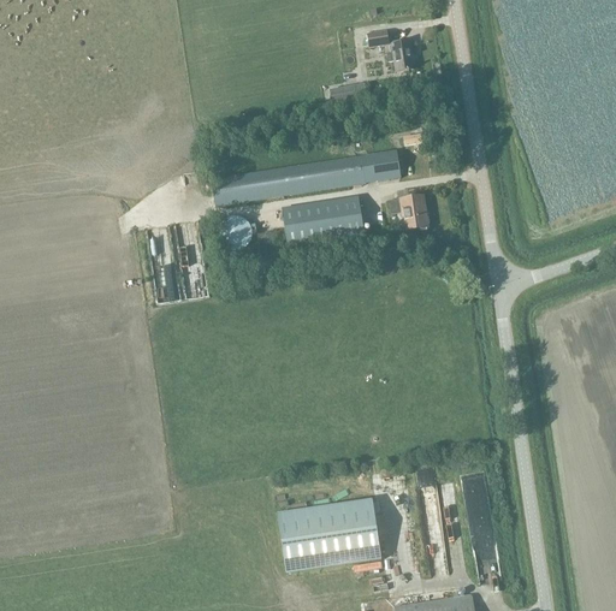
[(372,45),(389,42),(386,33),(369,35),(372,45)]
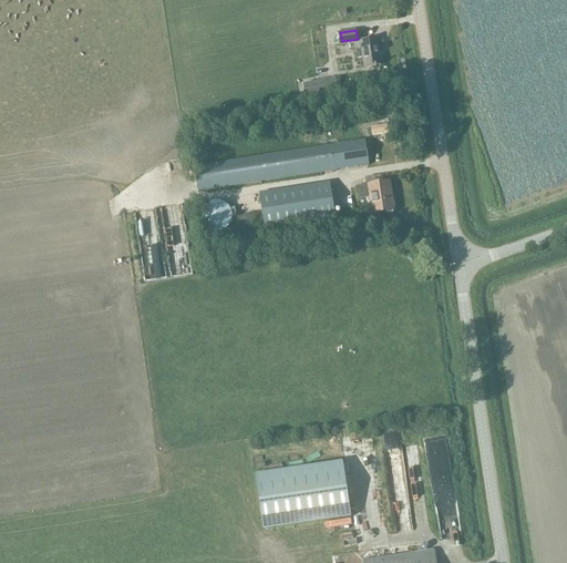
[(377,36),(361,38),(362,47),(358,48),(359,55),(363,55),(364,63),(374,62),(374,63),(377,63),(377,62),(381,61),(377,36)]
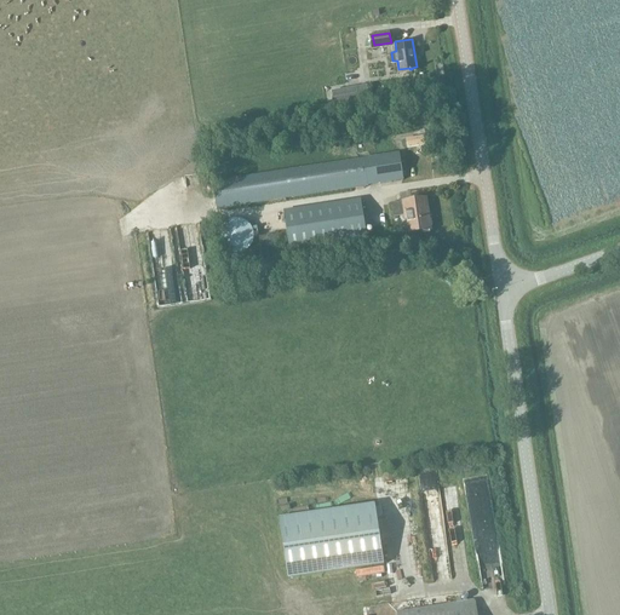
[(334,114),(372,108),(367,81),(331,87),(334,114)]
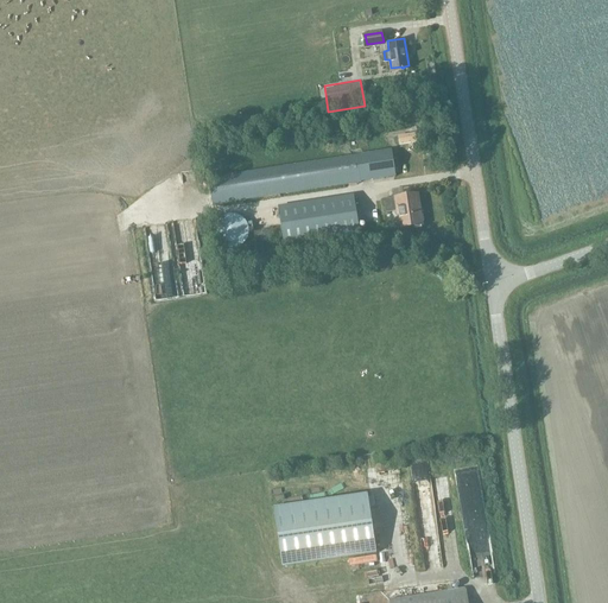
[(424,127),(400,131),(401,139),(425,134),(424,127)]
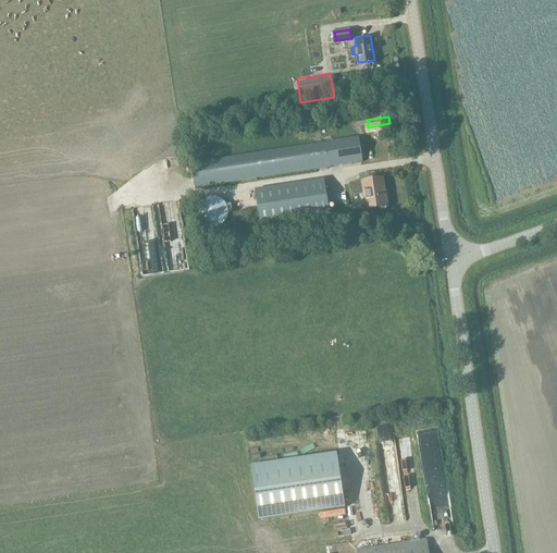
[(195,183),(361,158),(359,135),(192,160),(195,183)]
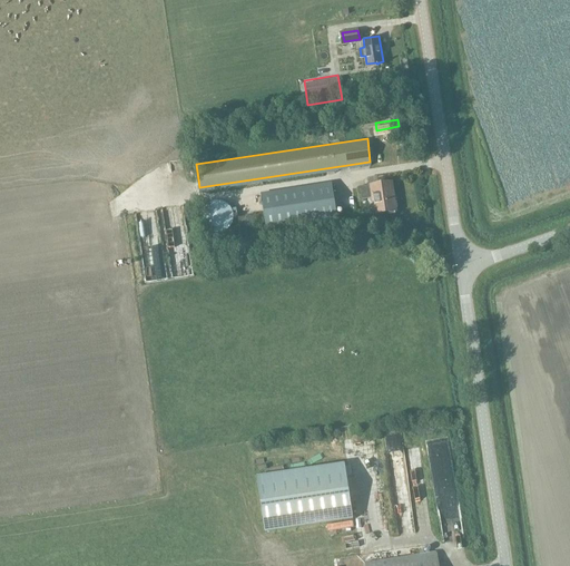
[(396,208),(392,179),(357,185),(360,197),(372,195),(374,212),(396,208)]
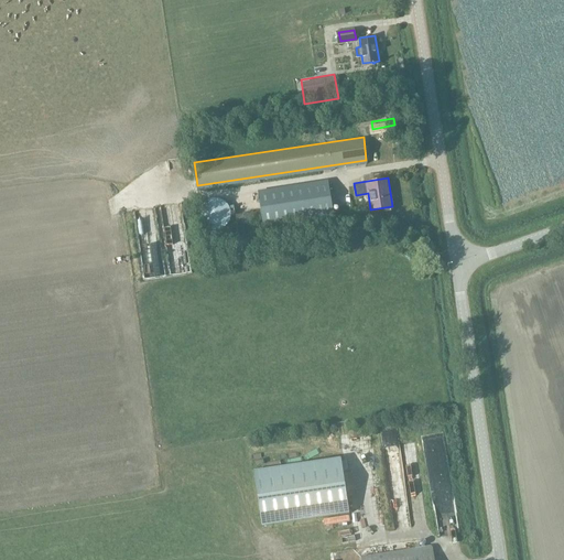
[(325,219),(324,215),(333,214),(327,179),(258,189),(263,224),(264,234),(292,229),(291,219),(308,217),(310,223),(320,222),(320,221),(325,219)]
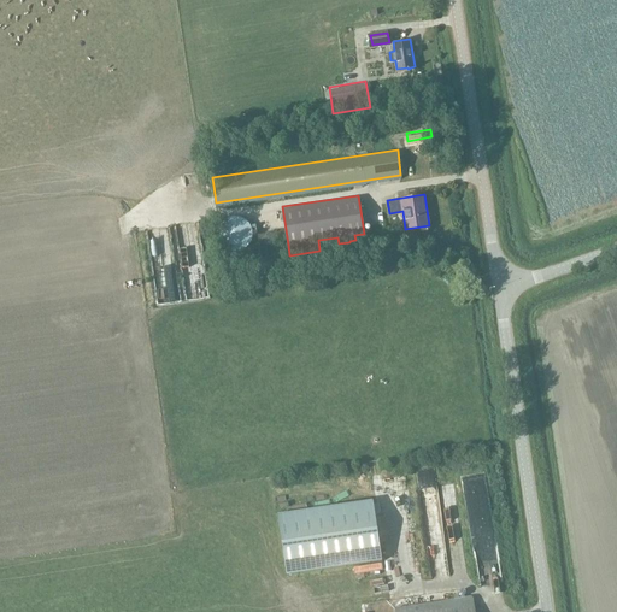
[(246,219),(245,218),(244,217),(242,217),(240,216),(239,215),(238,215),(235,215),(234,215),(231,215),(230,215),(228,216),(227,216),(224,217),(223,218),(222,219),(221,221),(219,222),(218,223),(217,224),(217,227),(216,228),(216,230),(216,231),(216,234),(216,235),(216,237),(217,239),(217,241),(218,242),(219,243),(221,245),(222,246),(223,247),(224,248),(227,249),(228,249),(230,251),(231,251),(234,251),(235,251),(238,251),(239,251),(240,249),(242,248),(244,248),(245,247),(247,246),(248,245),(248,243),(250,241),(251,240),(251,237),(252,236),(252,234),(252,233),(252,230),(252,229),(251,228),(251,225),(250,224),(248,222),(247,221),(246,219)]
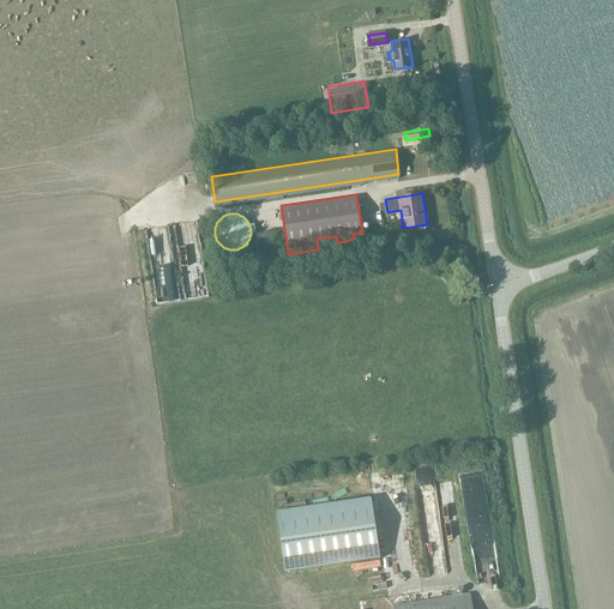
[(276,510),(286,570),(380,555),(372,496),(276,510)]
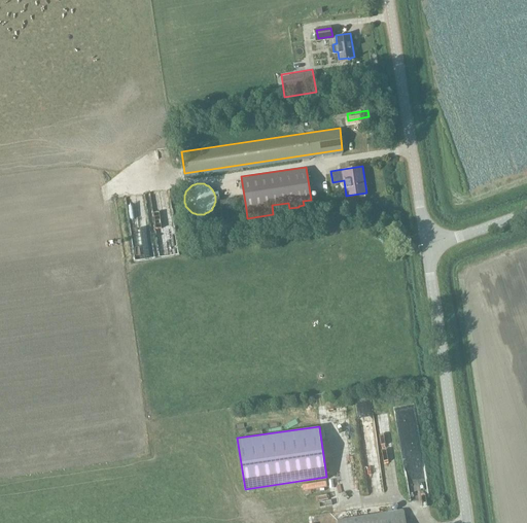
[(338,522),(406,522),(403,507),(338,518),(338,522)]
